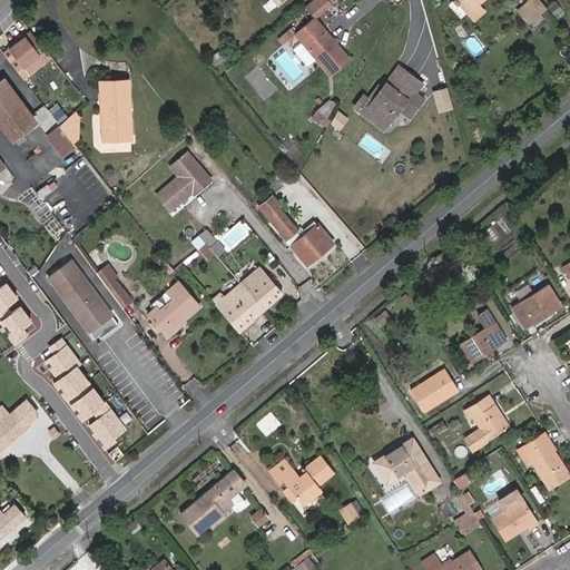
[(311,0),(303,7),(314,19),(328,6),(323,0),(311,0)]
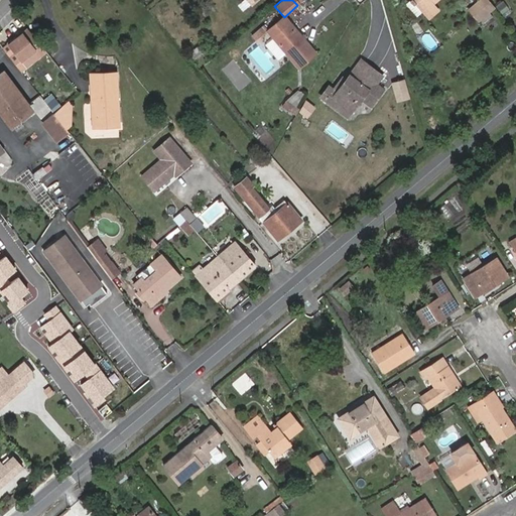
[(409,0),(414,5),(421,13),(431,4),(435,0),(409,0)]
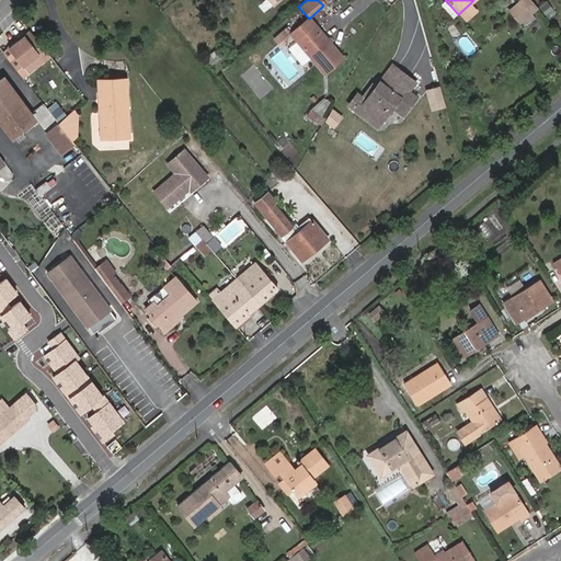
[(530,14),(537,9),(529,0),(523,0),(519,3),(530,14)]
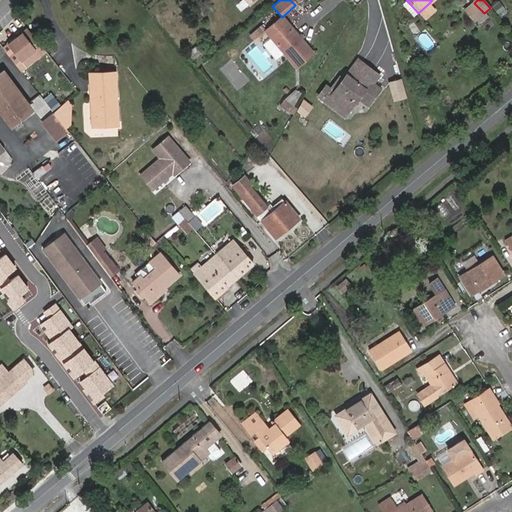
[(474,21),(484,13),(474,3),(465,10),(474,21)]
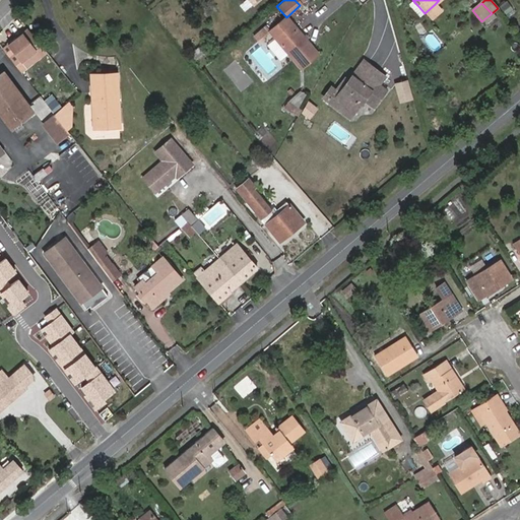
[(425,13),(430,18),(439,10),(435,4),(425,13)]
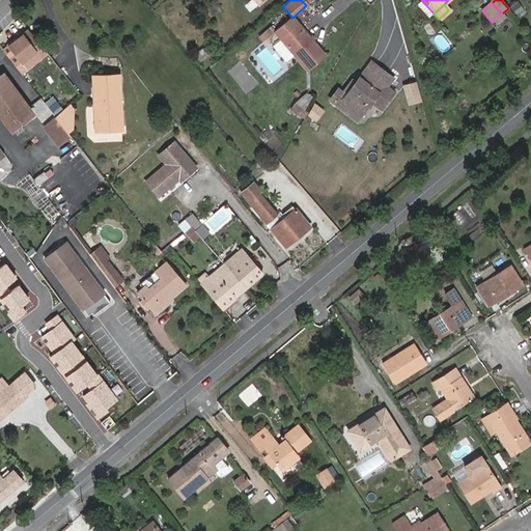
[(312,43),(308,37),(292,18),(275,31),(306,71),(324,56),(312,43)]
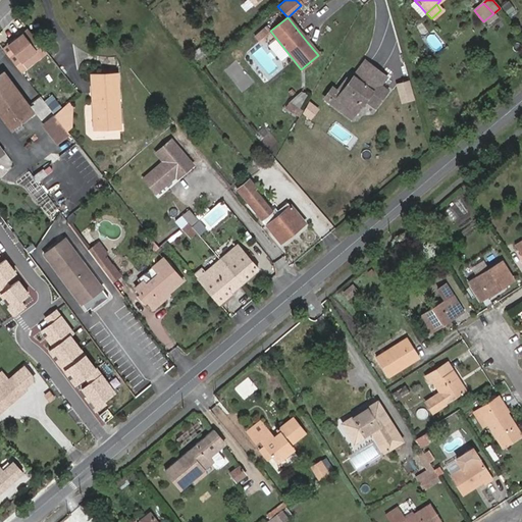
[(34,62),(47,51),(30,29),(9,45),(15,54),(20,61),(29,56),(34,62)]
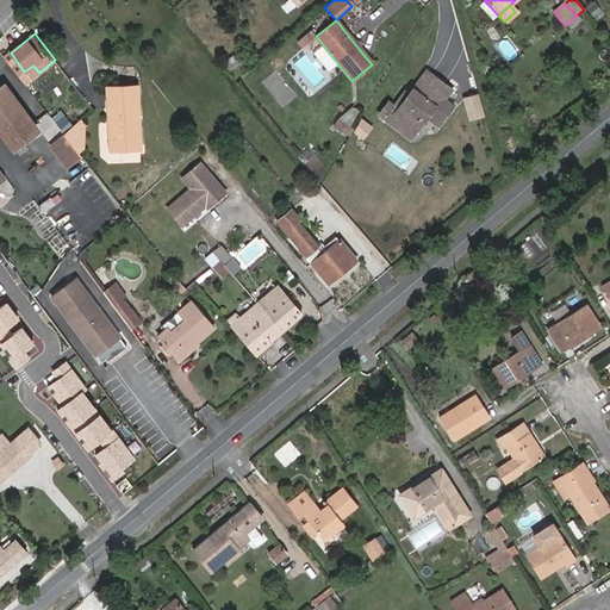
[(12,68),(24,83),(39,73),(33,66),(24,72),(18,63),(12,68)]
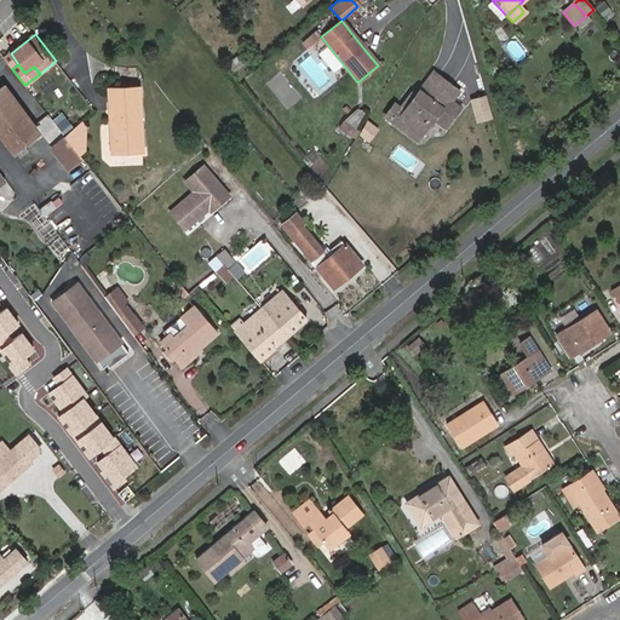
[(419,95),(415,92),(403,108),(407,110),(422,97),(423,98),(441,74),(438,72),(419,95)]
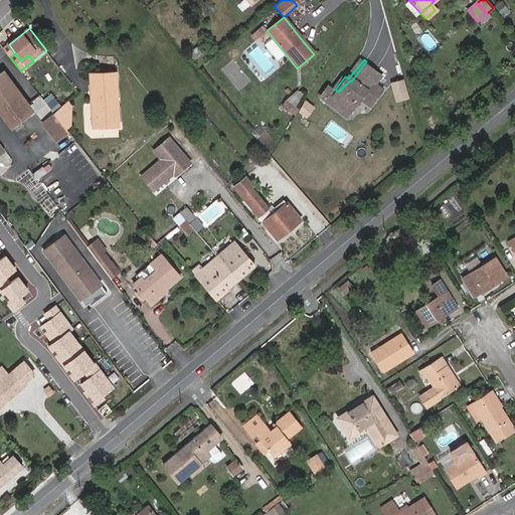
[(363,98),(372,105),(384,90),(377,83),(383,75),(366,61),(351,81),(350,80),(338,92),(335,90),(331,86),(326,92),(348,110),(359,95),(363,98)]
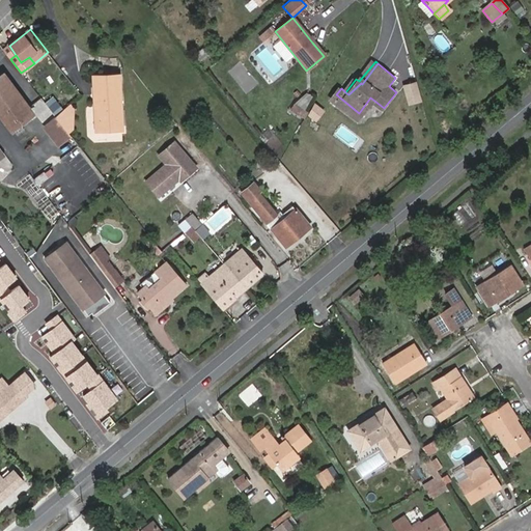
[(0,115),(12,132),(34,115),(4,75),(0,78),(0,115)]
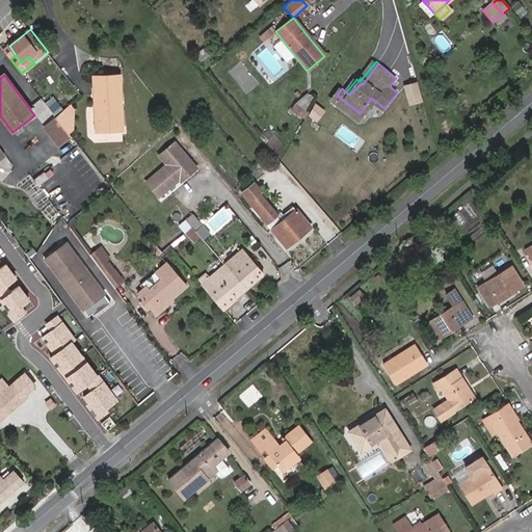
[(95,77),(96,82),(98,131),(124,131),(121,76),(102,77),(95,77)]
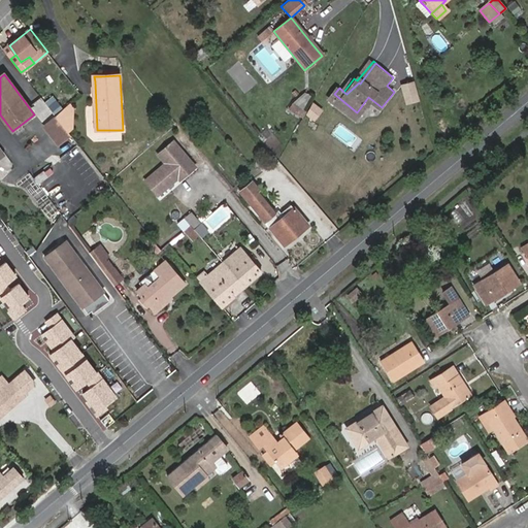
[(407,103),(422,99),(417,79),(402,83),(407,103)]
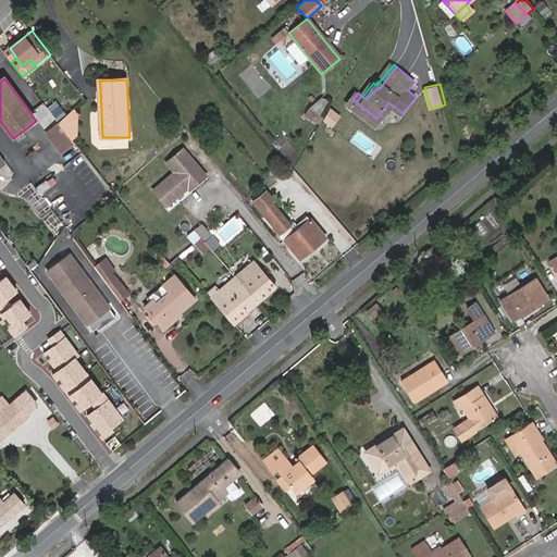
[(319,94),(309,115),(323,122),(333,100),(319,94)]
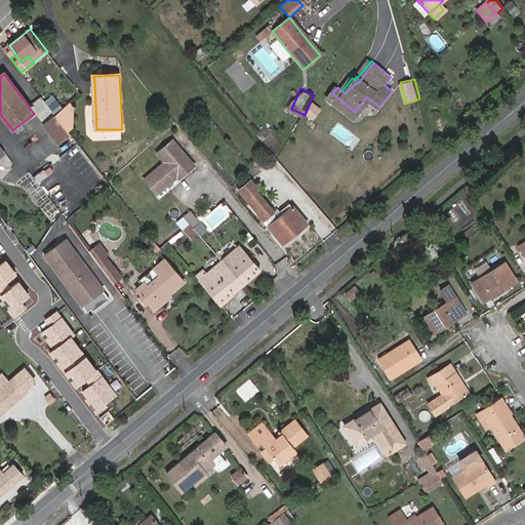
[(366,96),(355,112),(332,93),(330,96),(356,118),(370,99),(366,96)]
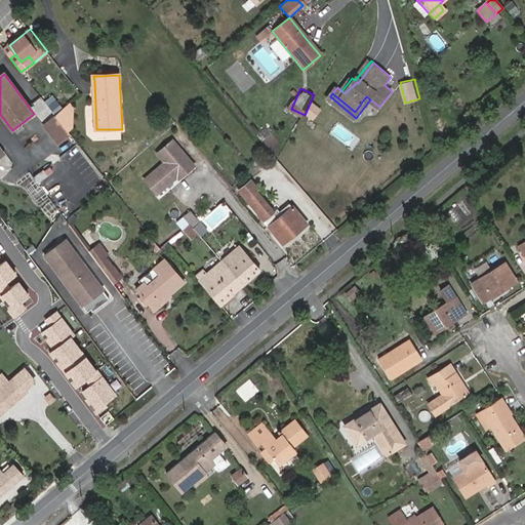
[(307,114),(316,119),(323,106),(314,101),(307,114)]
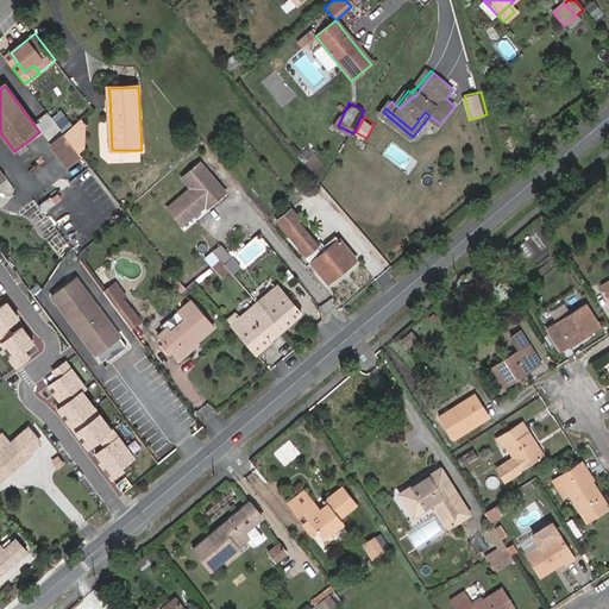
[(79,151),(82,148),(82,124),(80,120),(64,135),(79,151)]
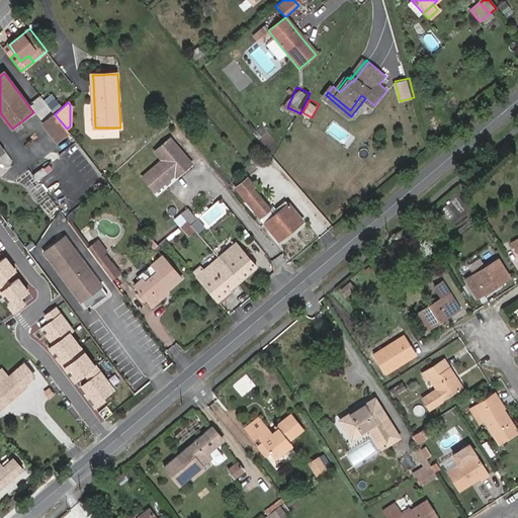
[(68,131),(67,128),(55,114),(44,123),(57,140),(68,131)]
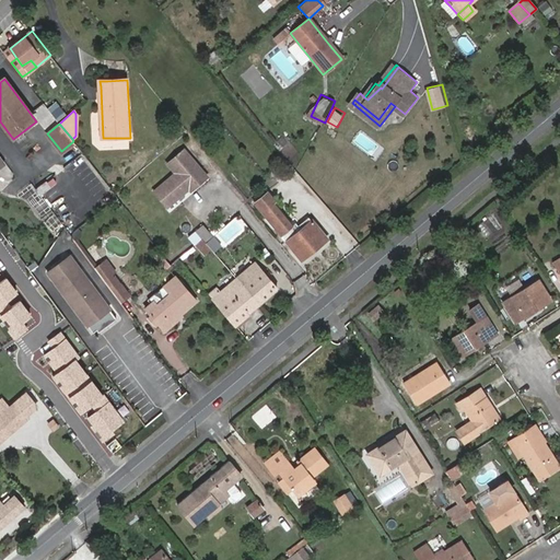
[(193,189),(195,190),(211,176),(188,149),(172,164),(179,173),(158,190),(171,208),(193,189)]
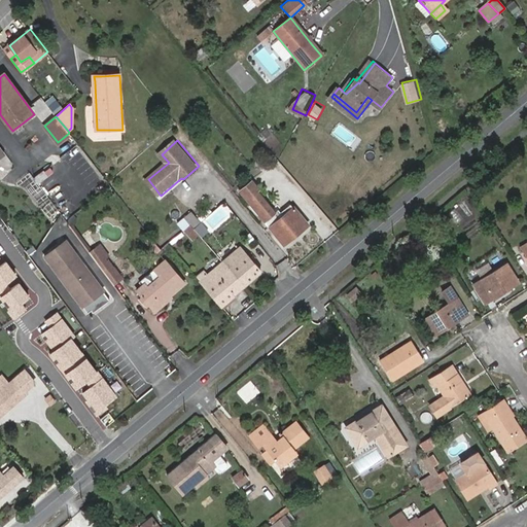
[(279,209),(275,212),(257,190),(259,189),(252,180),(240,191),(284,245),(308,224),(294,208),(285,215),(279,209)]
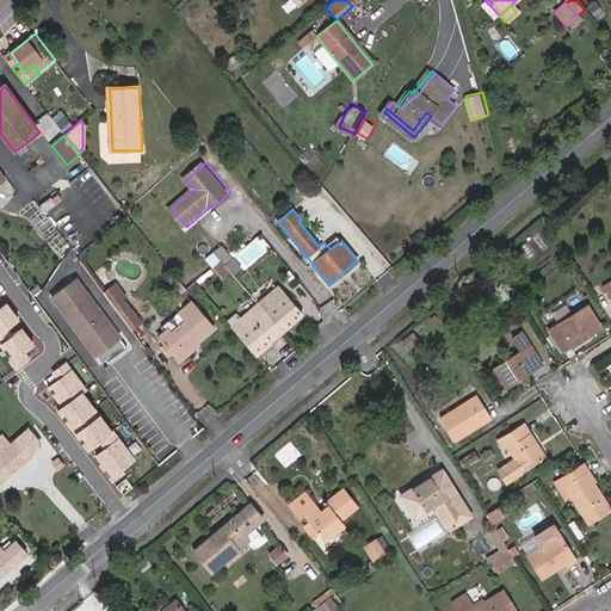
[(223,247),(215,254),(223,264),(232,257),(223,247)]
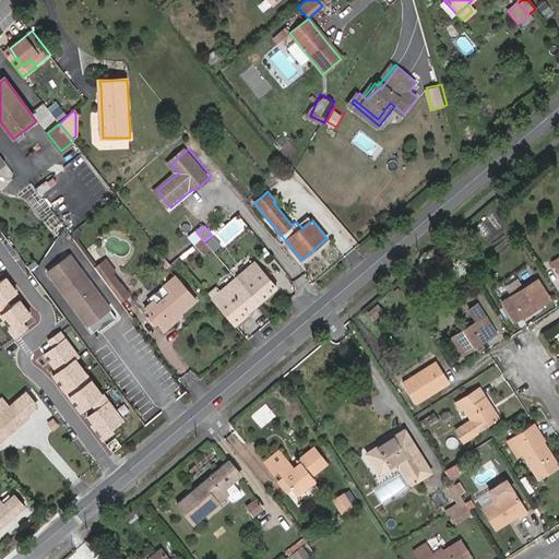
[(204,241),(206,244),(214,237),(212,235),(204,241)]
